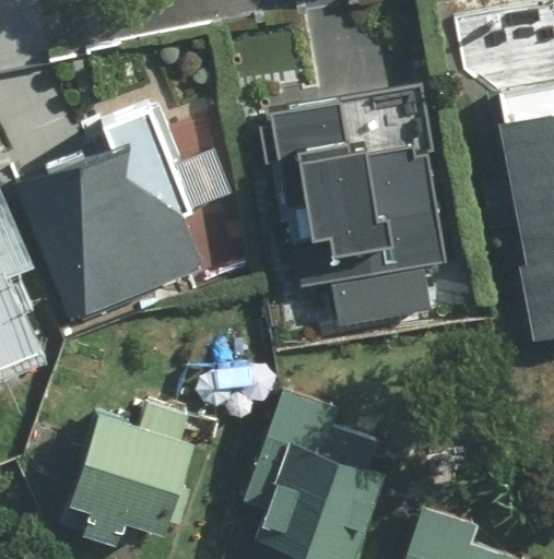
[(197,265),(177,215),(233,193),(215,149),(191,158),(168,98),(102,125),(110,147),(14,185),(66,317),(197,265)]
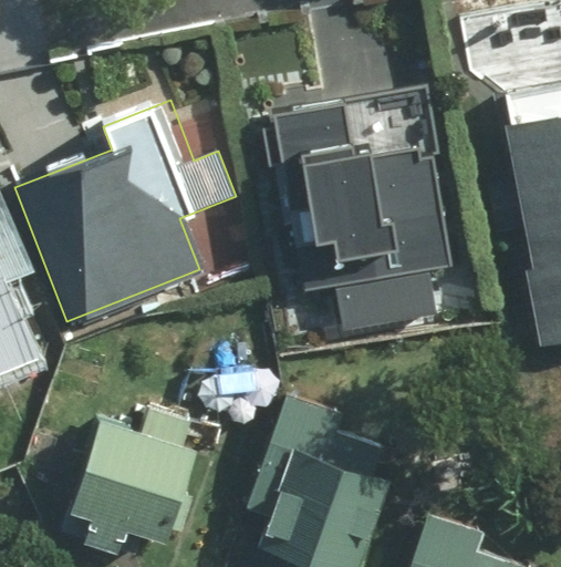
[(331,284),(339,331),(438,313),(430,266),(452,263),(432,144),(359,157),(349,104),(272,116),(301,288),(331,284)]
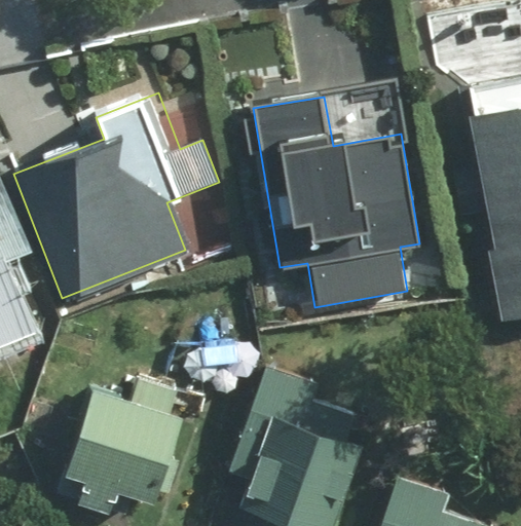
[(520,111),(463,121),(472,165),(451,170),(460,220),(481,217),(501,324),(520,320),(520,111)]
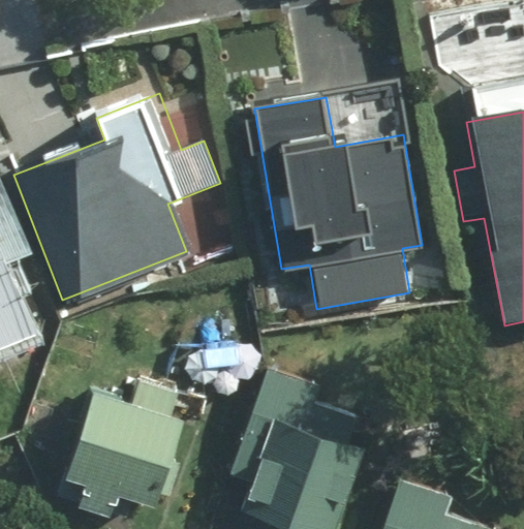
[(0,258),(0,347),(7,344),(33,333),(0,258)]
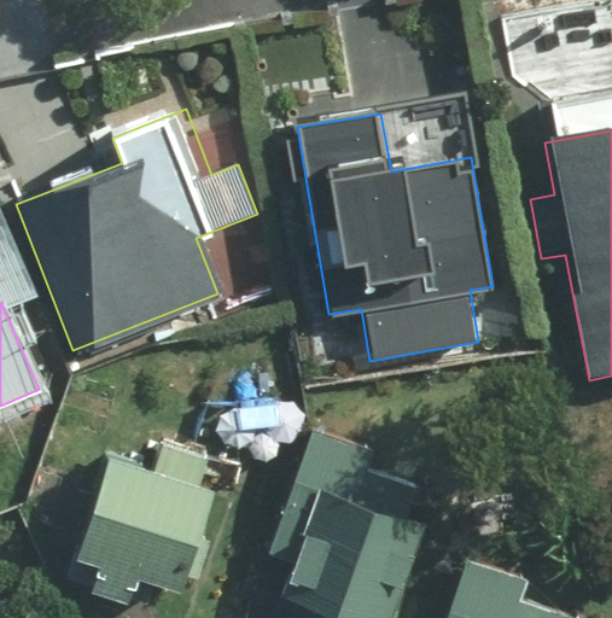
[(362,466),(368,443),(312,427),(262,610),(292,617),(408,617),(439,505),(413,497),(417,481),(362,466)]
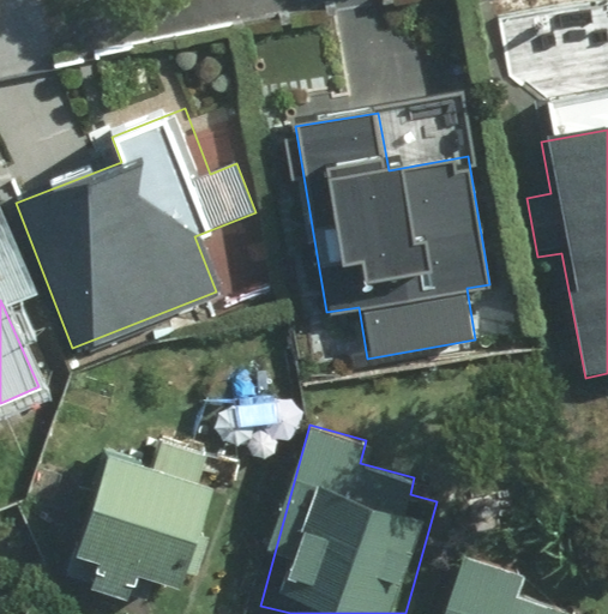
[(67,602),(108,613),(188,613),(229,467),(90,427),(48,578),(72,585),(67,602)]
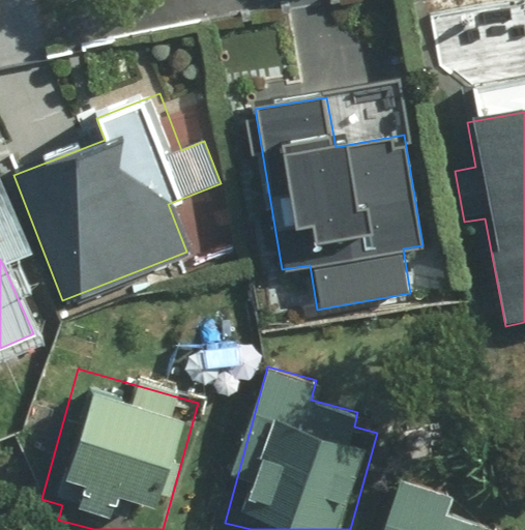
[(443,514),(449,493),(398,478),(383,529),(494,529),(443,514)]
